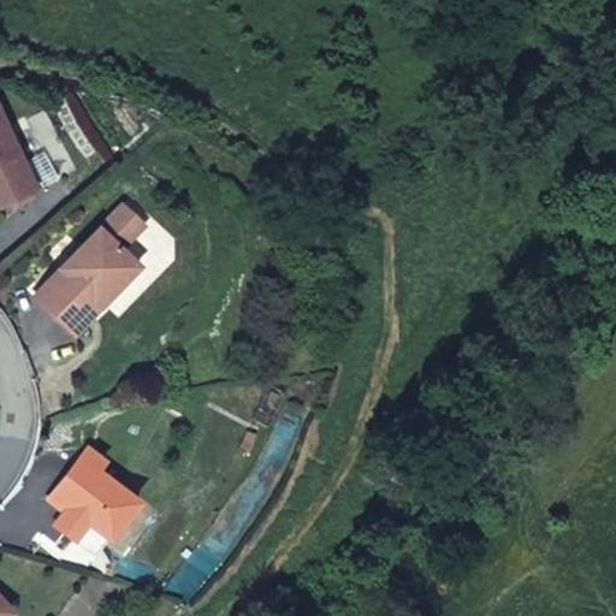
[(0,208),(42,190),(0,99),(0,208)]
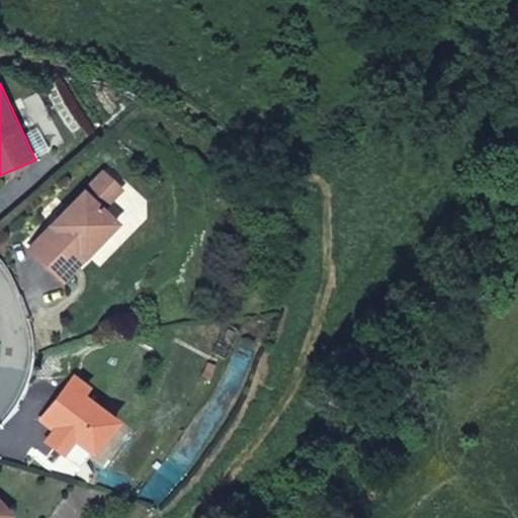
[(104,169),(85,189),(105,209),(124,188),(104,169)]
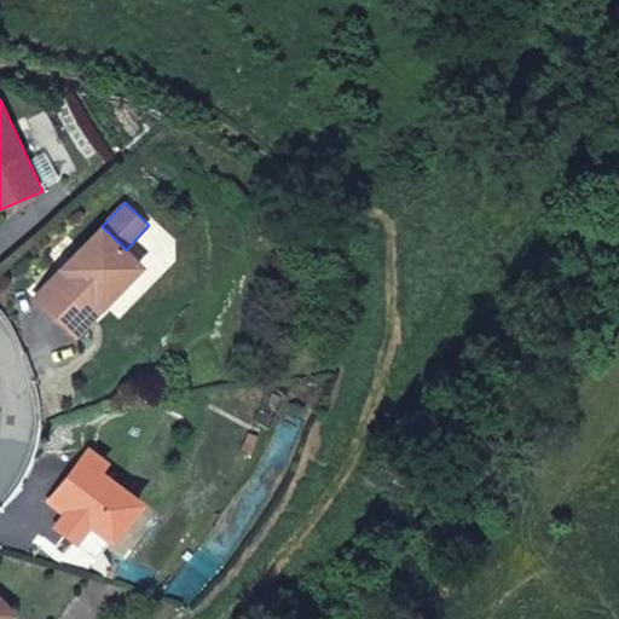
[(102,226),(34,296),(76,337),(144,267),(126,250),(102,226)]
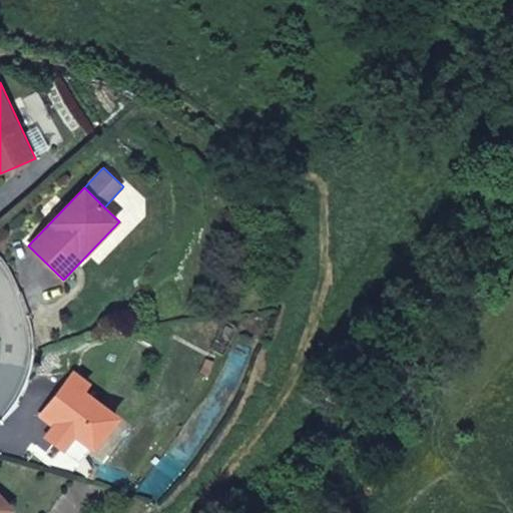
[(92,452),(119,418),(85,391),(91,384),(73,370),(37,415),(51,426),(43,436),(63,452),(75,438),(92,452)]
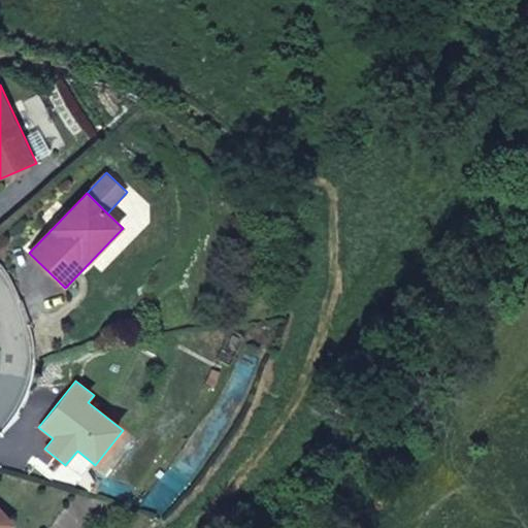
[(0,508),(0,527),(9,527),(13,525),(0,508)]
